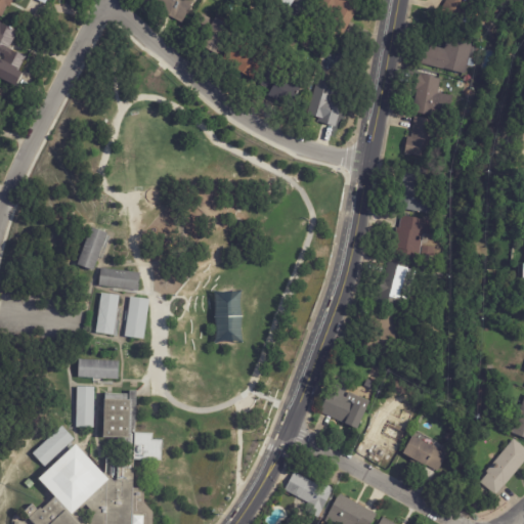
[(46,0),(45,4),(37,0),(12,0),(9,7),(7,6),(2,16),(0,15),(0,0),(46,0)]
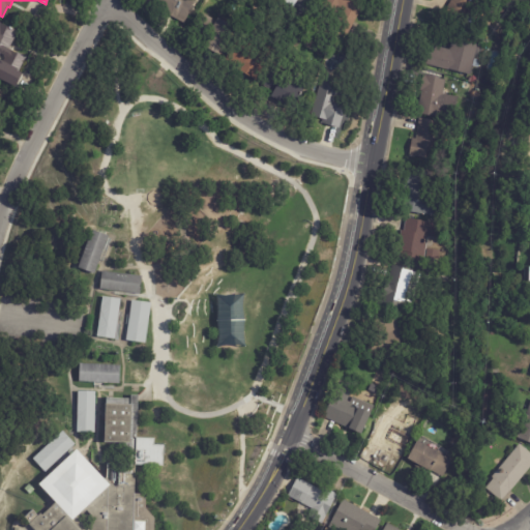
[(172,19),(139,1),(139,0),(193,0),(197,2),(185,25),(172,19)]
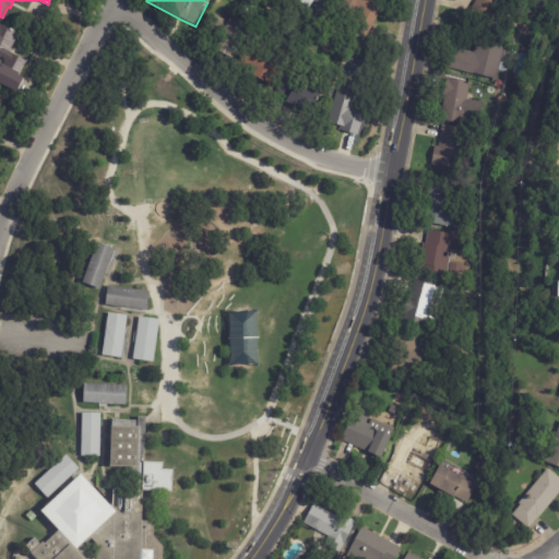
[(334,0),(321,23),(308,14),(310,10),(299,3),(300,0),(334,0)]
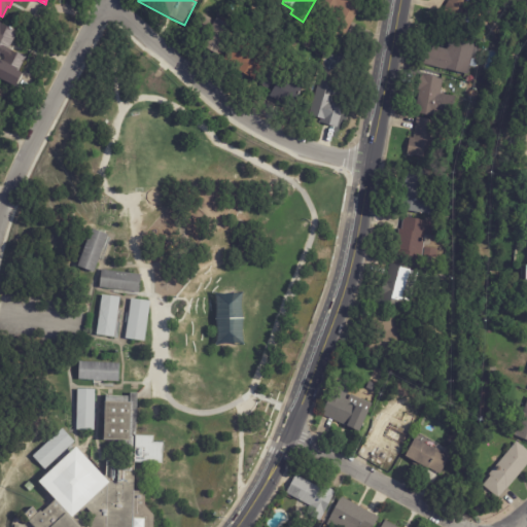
[(354,24),(346,36),(331,28),(339,16),(321,6),(324,0),(362,0),(366,2),(354,24)]
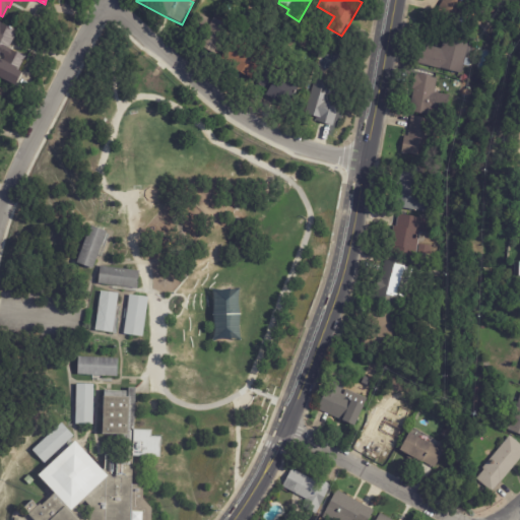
[(475,0),(472,6),(465,18),(462,16),(457,24),(438,13),(445,0),(475,0)]
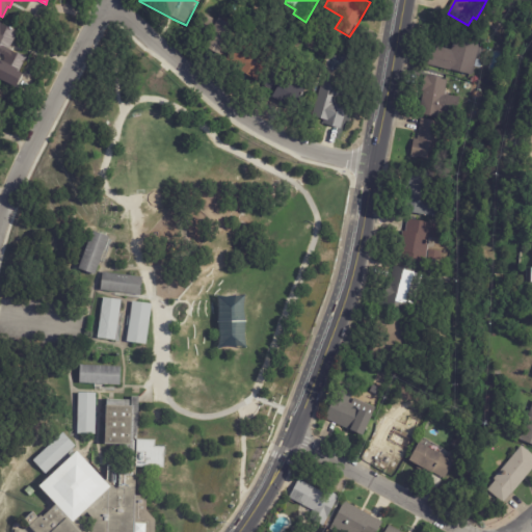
[(223,57),(205,47),(208,40),(196,32),(206,16),(217,23),(219,21),(239,32),(224,58),(223,57)]
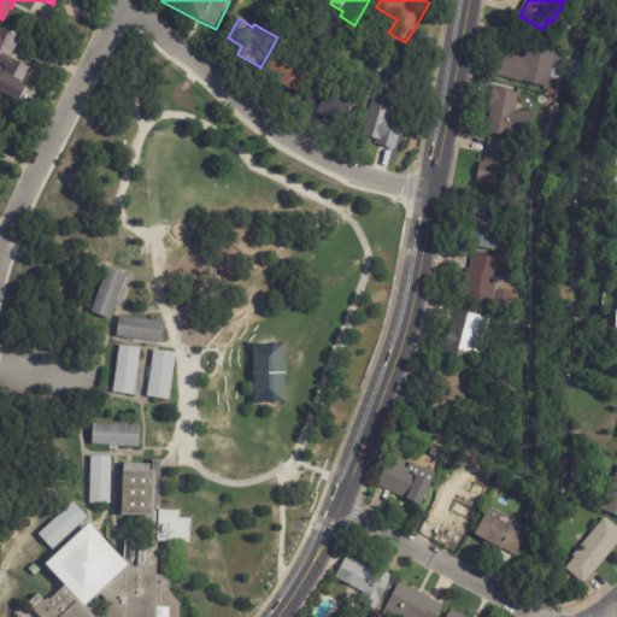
[(15,50),(11,58),(30,68),(22,86),(7,78),(9,76),(3,74),(7,63),(1,59),(0,62),(0,24),(11,31),(11,30),(16,31),(15,34),(21,37),(15,50)]
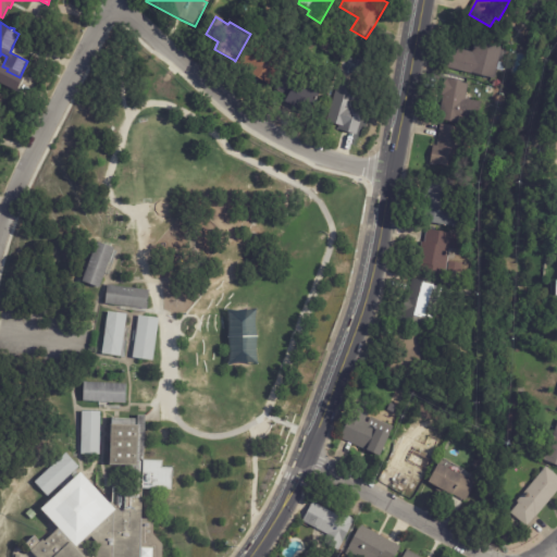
[(504,46),(496,81),(448,70),(453,49),(473,53),(477,40),(504,46)]
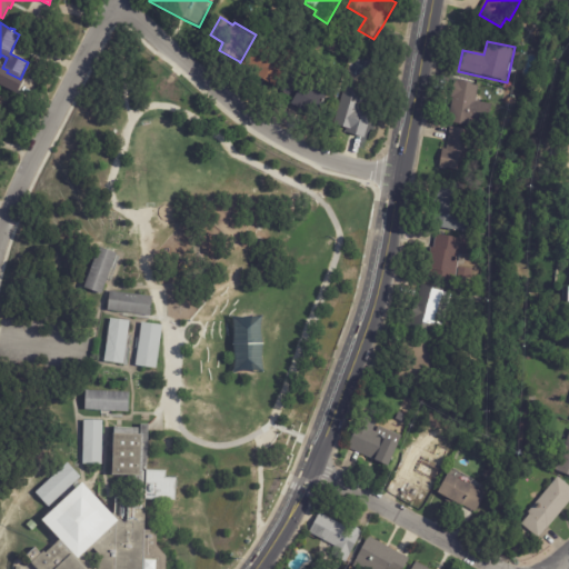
[(263,81),(247,72),(261,47),(278,56),(282,46),(301,56),(281,91),(263,81)]
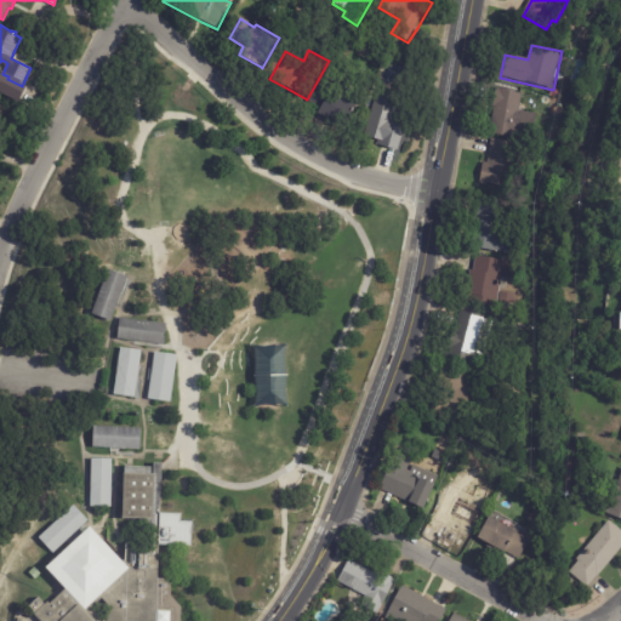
[(330,121),(319,115),(320,112),(308,106),(320,84),(360,104),(347,130),(330,121)]
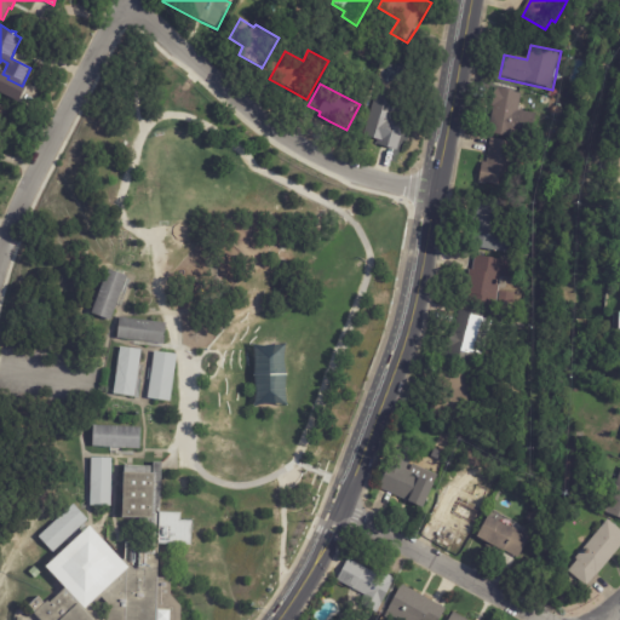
[(489,135),(494,108),(493,108),(495,90),(515,92),(515,93),(522,95),(518,112),(537,115),(534,130),(518,127),(516,139),(489,135)]
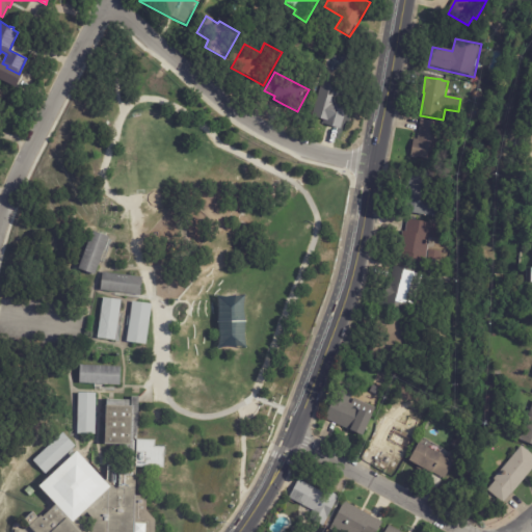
[(343,86),(351,88),(346,103),(337,99),(335,104),(347,108),(340,130),(324,125),(325,122),(312,117),(324,80),(343,86)]
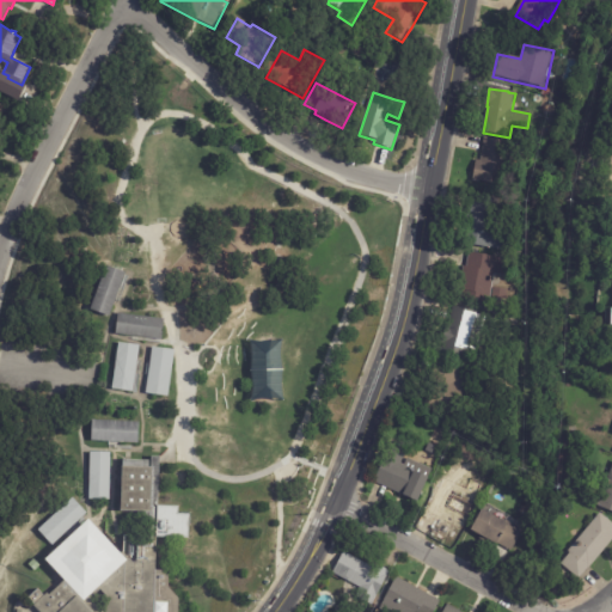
[(506,188),(473,183),(477,161),(481,161),(484,138),(513,142),(506,188)]
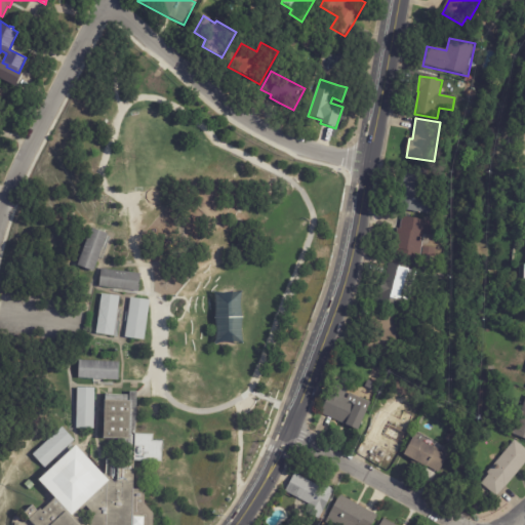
[(398,209),(400,192),(405,192),(408,170),(428,172),(426,194),(436,195),(433,214),(398,209)]
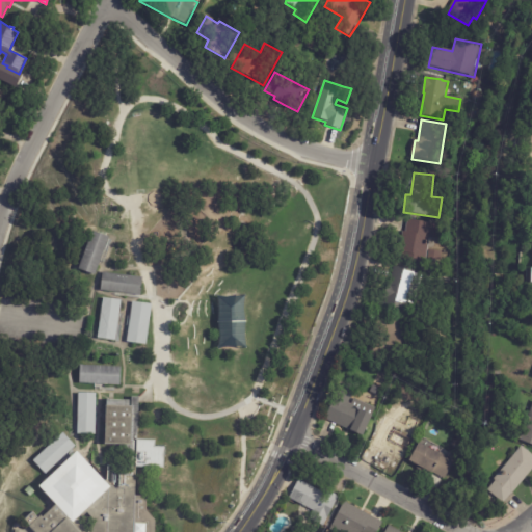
[(441,239),(441,240),(430,238),(427,265),(399,261),(403,232),(406,232),(408,218),(443,223),(441,239)]
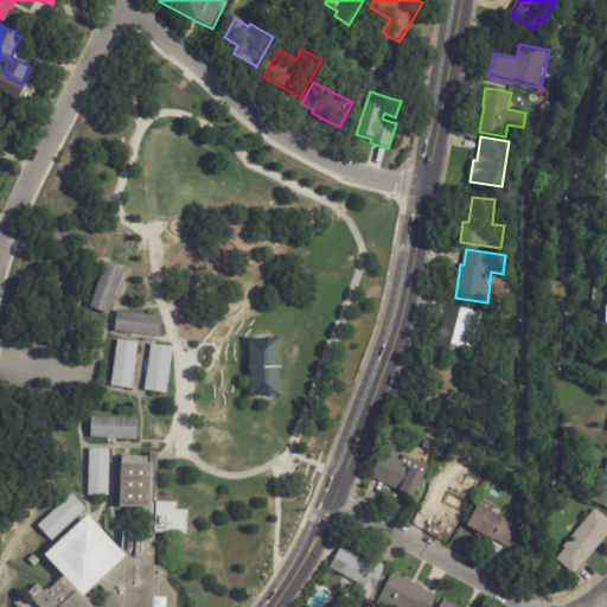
[(119,286),(109,313),(90,306),(106,263),(125,270),(119,286)]
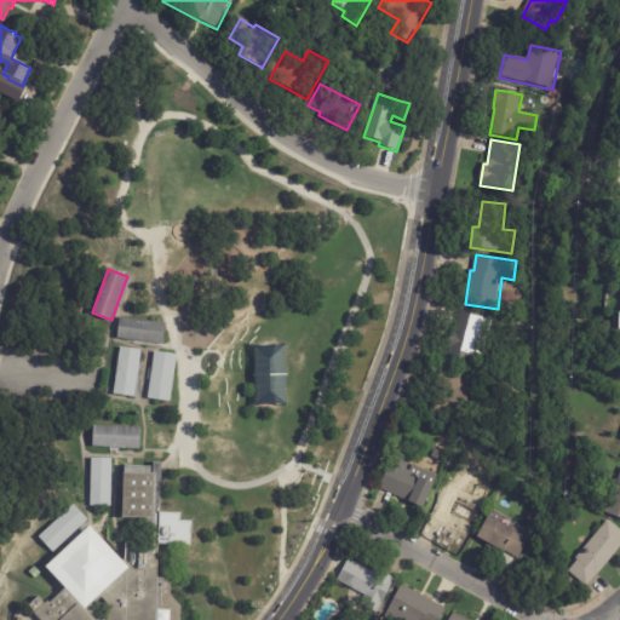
[(451,337),(452,331),(455,332),(460,309),(483,315),(482,317),(494,321),(486,356),(472,352),(470,360),(449,355),(451,349),(448,348),(451,337)]
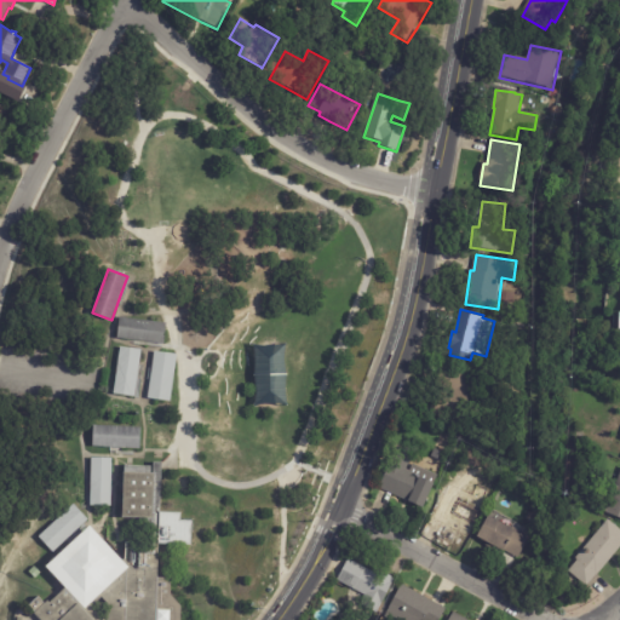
[(126,319),(167,323),(165,345),(118,338),(120,317),(126,319)]
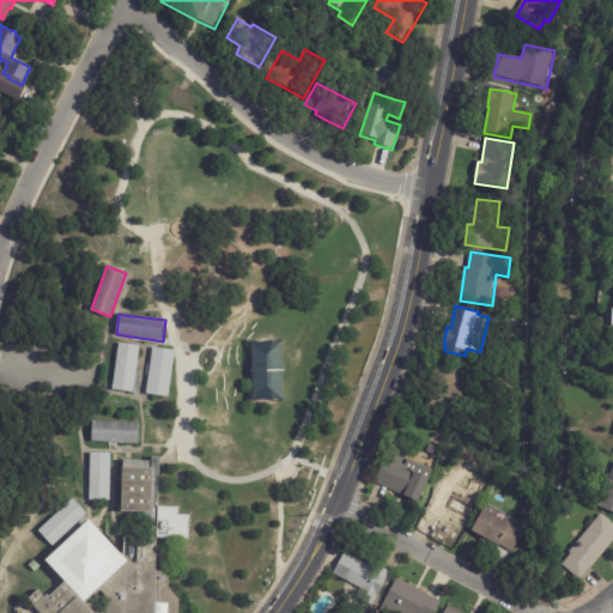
[(254,402),(252,343),(283,341),(285,401),(254,402)]
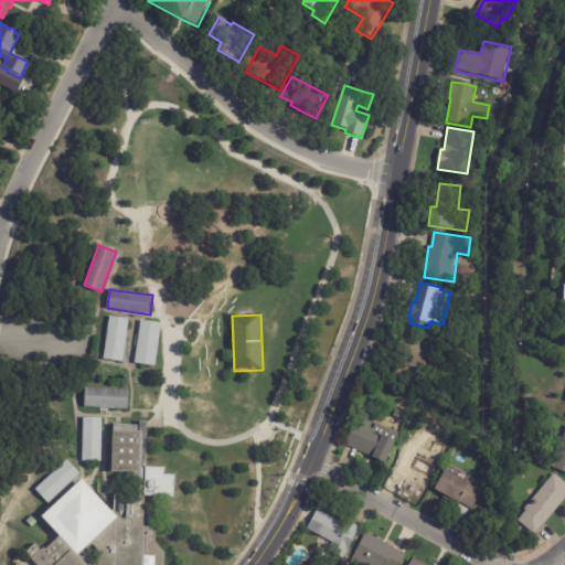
[(127,319),(129,319),(124,362),(104,360),(110,316),(127,319)]
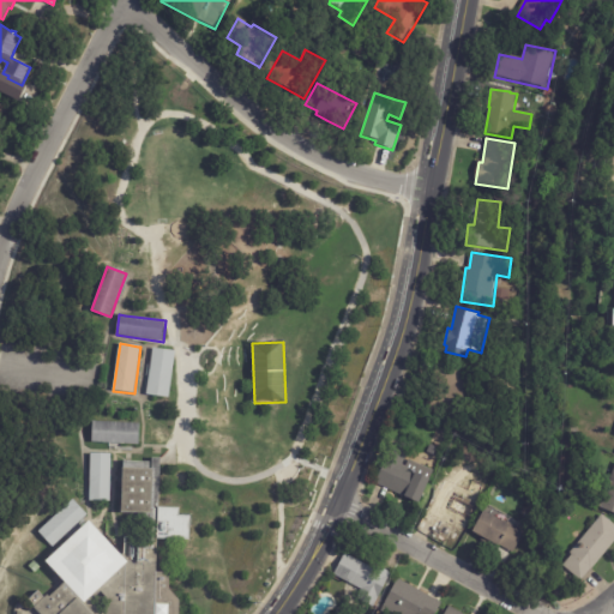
[(156,349),(176,351),(169,398),(146,395),(154,349),(156,349)]
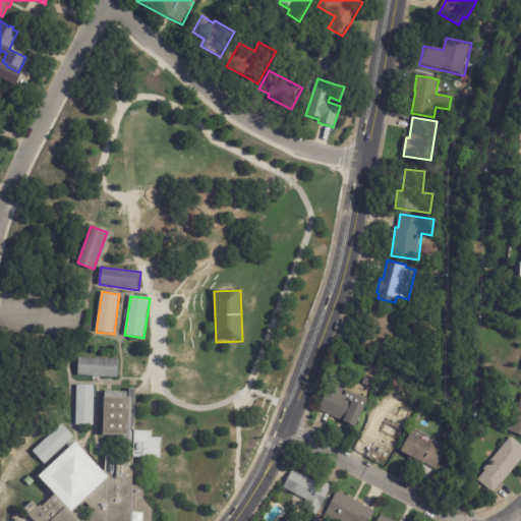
[(367,326),(366,326),(372,308),(404,321),(398,337),(367,326)]
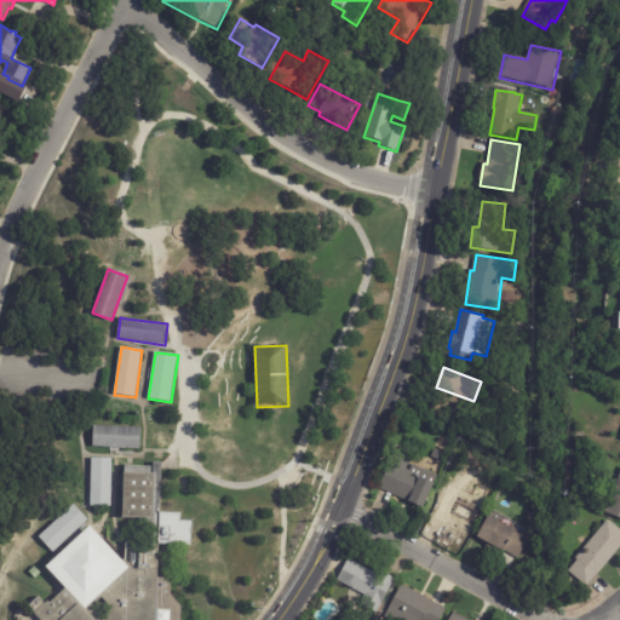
[(124,448),(93,447),(95,425),(142,428),(141,449),(124,448)]
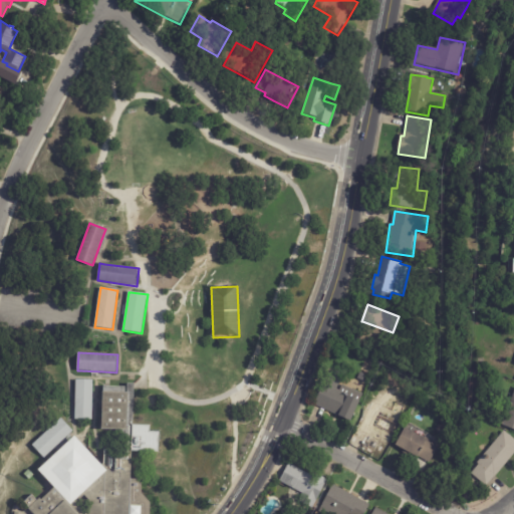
[(335,374),(342,377),(337,390),(340,391),(342,386),(363,395),(351,422),(314,405),(328,371),(335,374)]
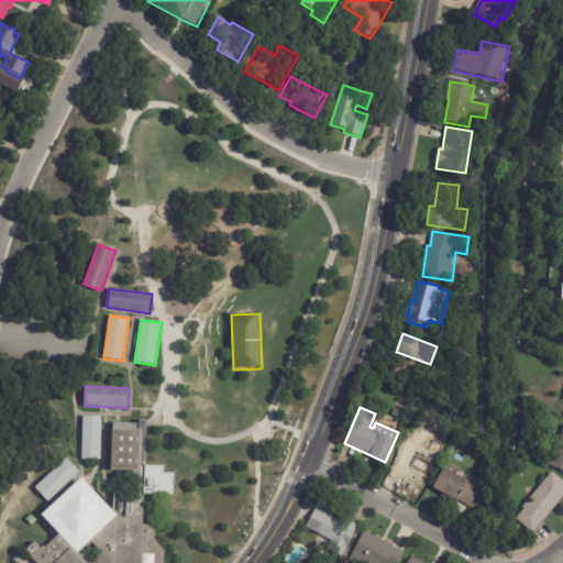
[(102,417),(101,461),(83,460),(84,416),(102,417)]
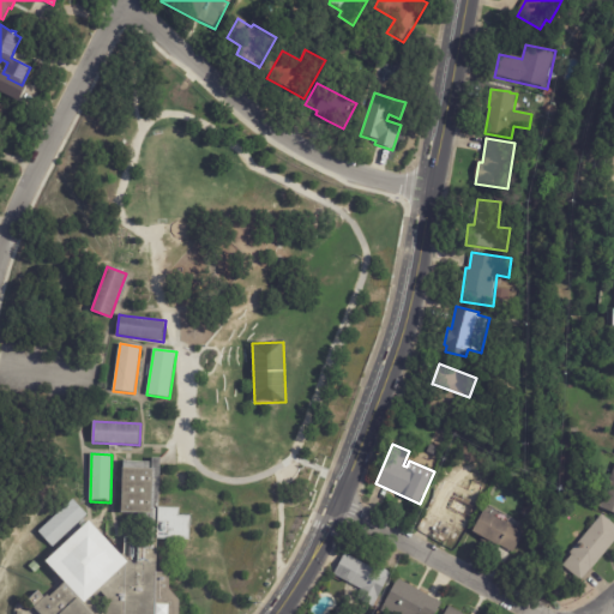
[(124,462),(154,461),(151,515),(120,515),(124,462)]
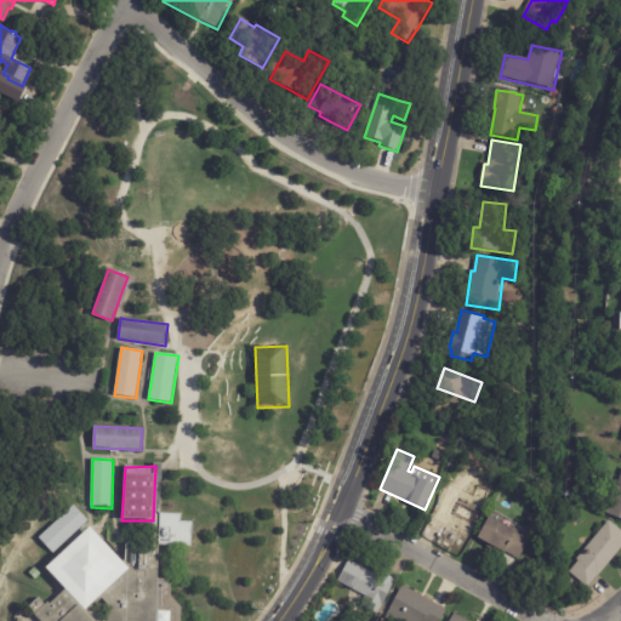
[(620,518),(607,513),(620,478),(620,518)]
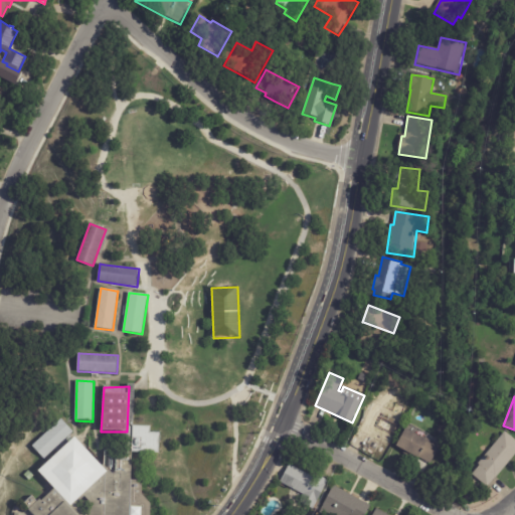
[(379,413),(401,423),(392,442),(359,425),(367,407),(379,413)]
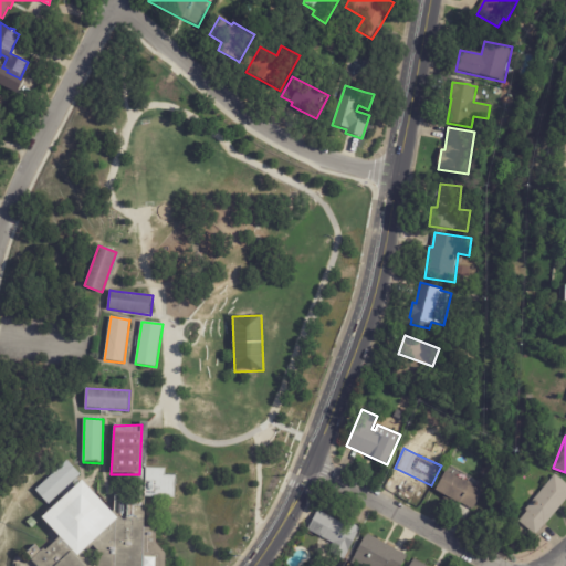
[(80,474),(66,460),(34,490),(48,504),(80,474)]
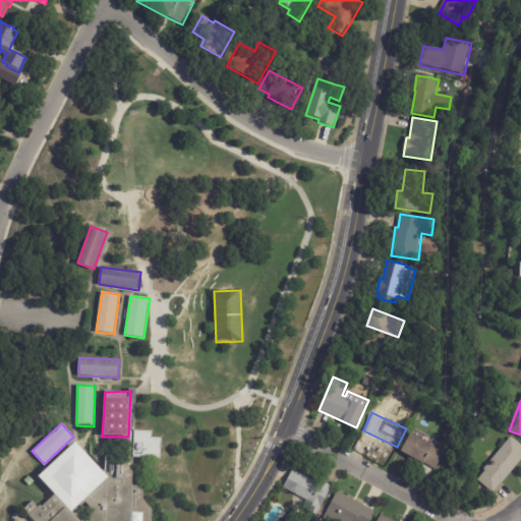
[(134,431),(161,432),(161,460),(133,458),(134,431)]
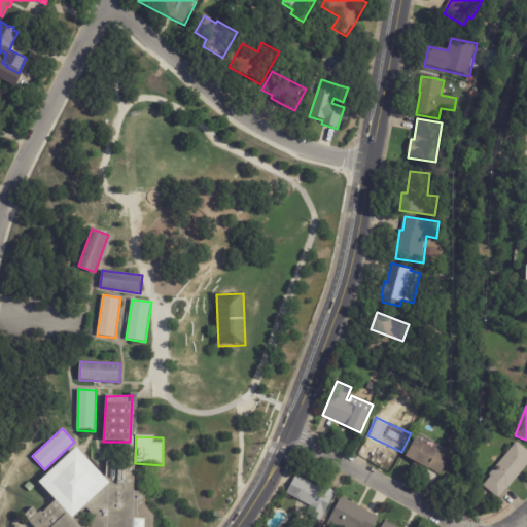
[(417,440),(435,450),(436,449),(451,456),(442,475),(429,468),(429,469),(407,457),(416,440),(417,440)]
